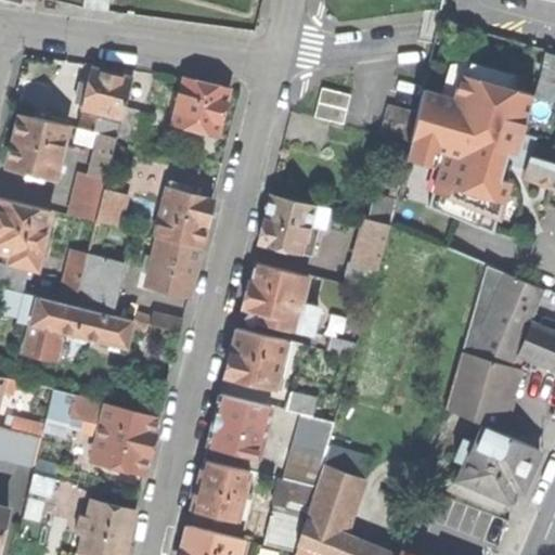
[(82,0),(82,8),(107,11),(107,0),(82,0)]
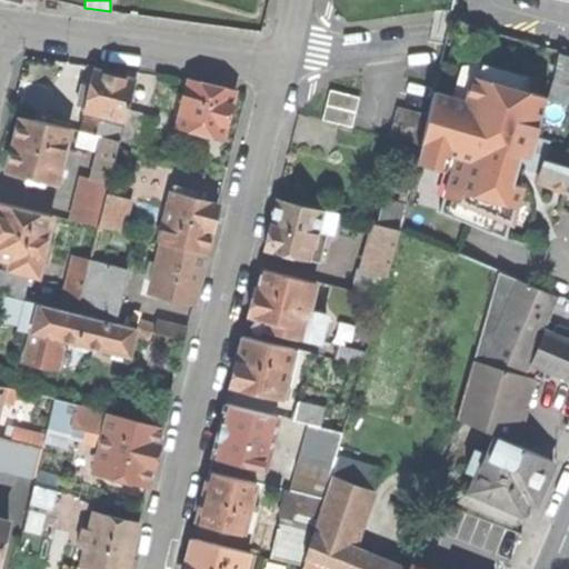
[(568,56),(558,53),(547,97),(562,101),(568,76),(568,56)]
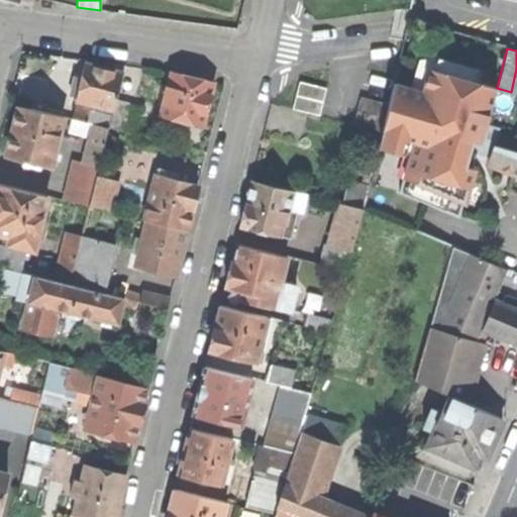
[(79,91),(76,100),(113,109),(115,100),(122,73),(103,68),(85,64),(80,86),(79,91)]
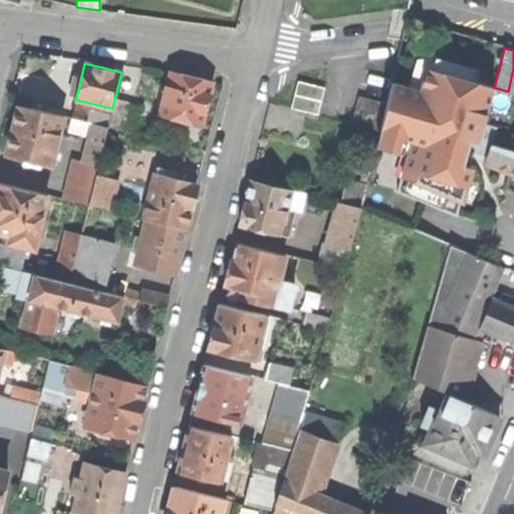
[(471,138),(479,140),(494,87),(427,68),(420,90),(394,83),(375,147),(397,154),(401,139),(411,142),(396,193),(458,211),(471,168),(463,166),(468,150),(471,138)]
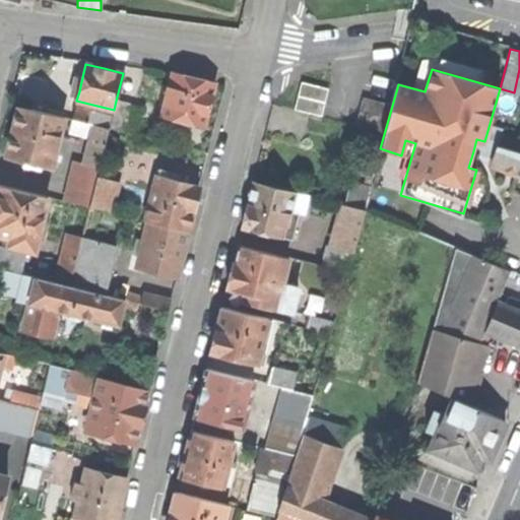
[(23,70),(18,90),(44,96),(49,76),(23,70)]
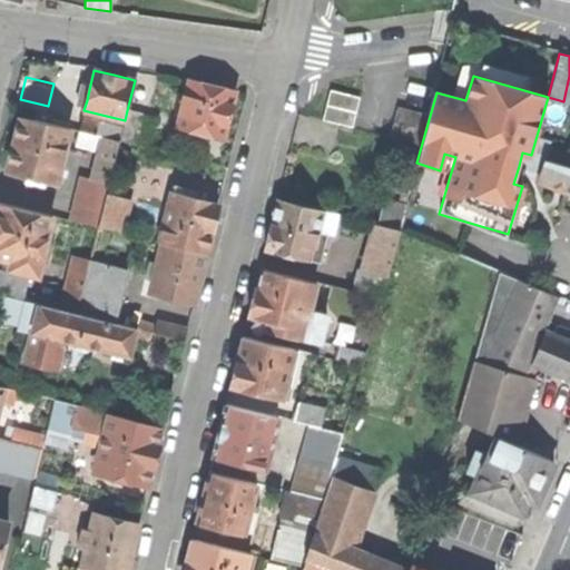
[(189,79),(177,128),(223,139),(229,111),(235,90),(189,79)]
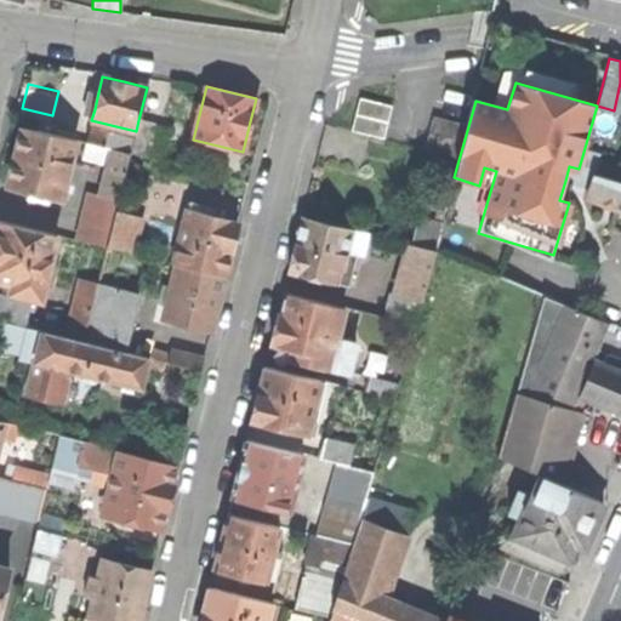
[(360,98),(352,131),(383,140),(392,106),(360,98)]
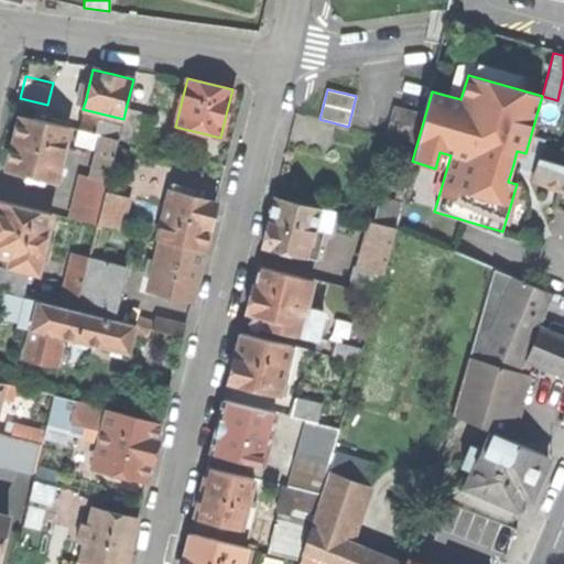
[(393,106),(386,136),(414,143),(422,112),(393,106)]
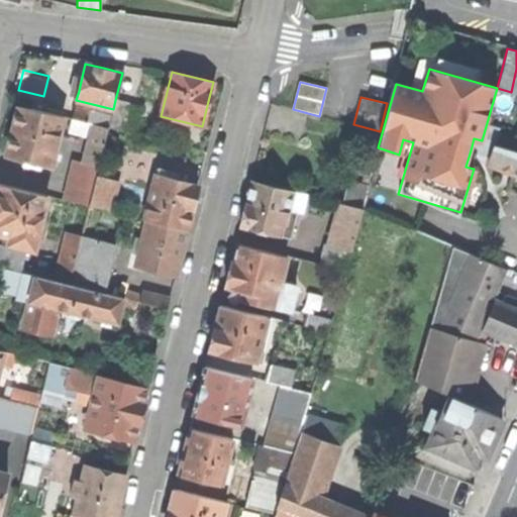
[(142,107),(115,100),(113,109),(109,126),(136,133),(142,107)]
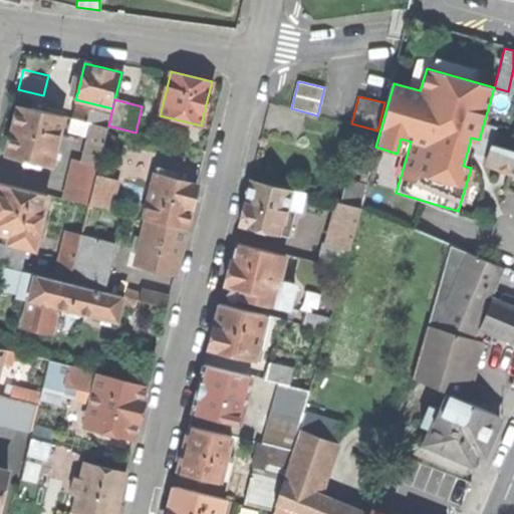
[(12,130),(7,153),(50,164),(52,157),(57,158),(59,152),(53,151),(62,115),(18,105),(12,130)]
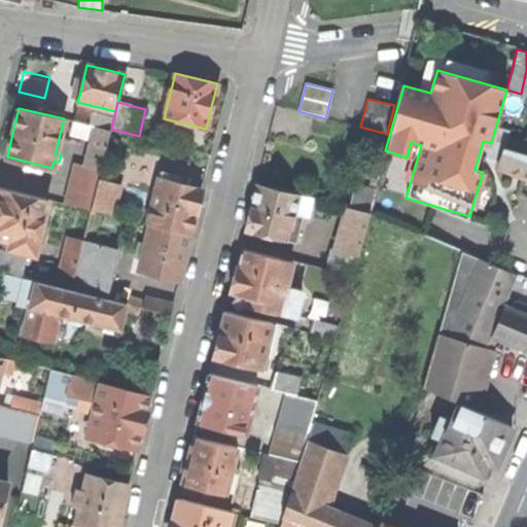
[(74,121),(88,125),(91,112),(76,109),(73,121),(74,121)]
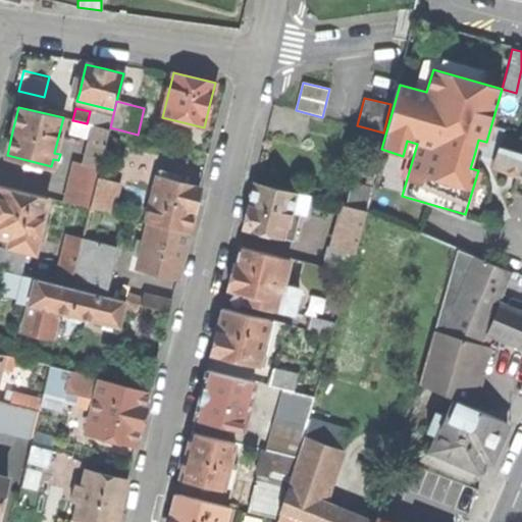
[(82,137),(79,152),(88,154),(102,158),(109,129),(87,123),(73,120),(70,134),(82,137)]
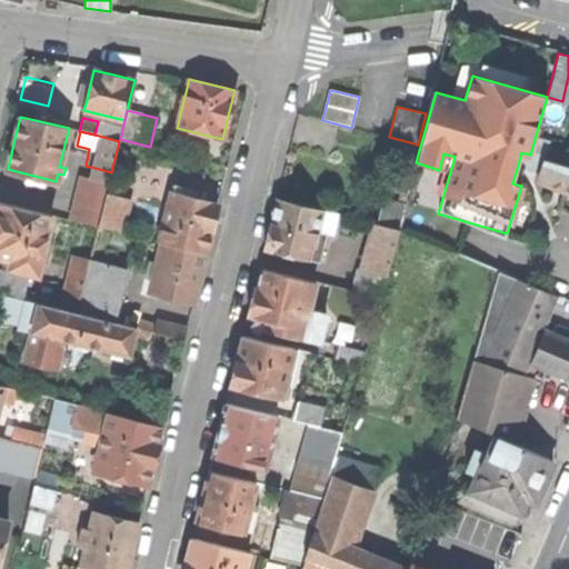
[(543,153),(568,161),(568,149),(547,142),(543,153)]
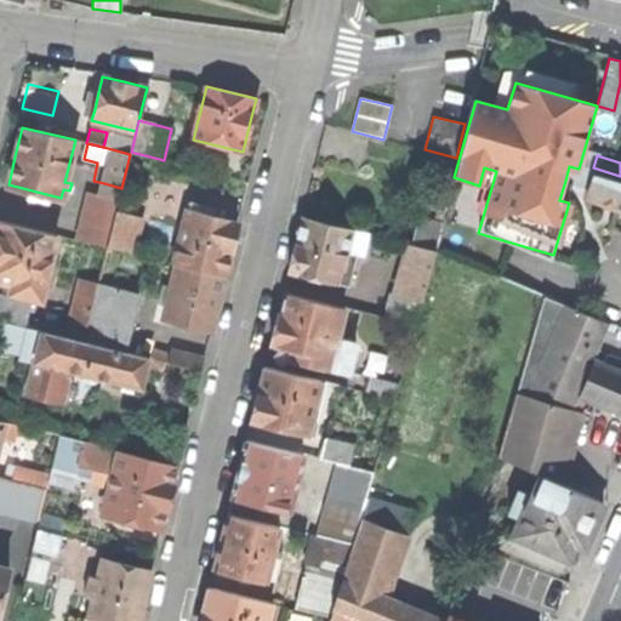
[(592,172),(579,169),(569,166),(565,181),(575,184),(588,188),(592,172)]
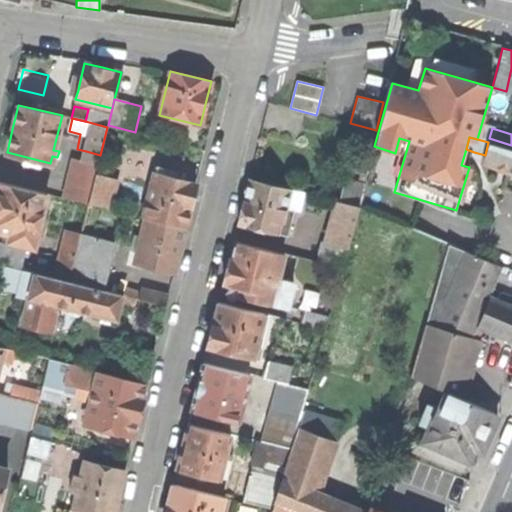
[(511,149),(488,142),(485,155),(484,158),(486,164),(511,174),(511,149)]
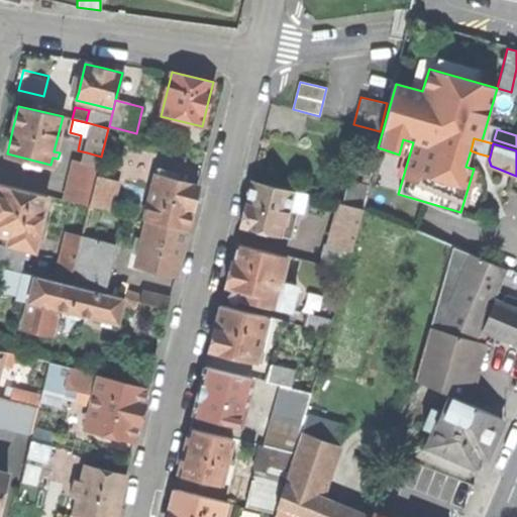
[(101,157),(87,152),(85,163),(99,166),(101,157)]
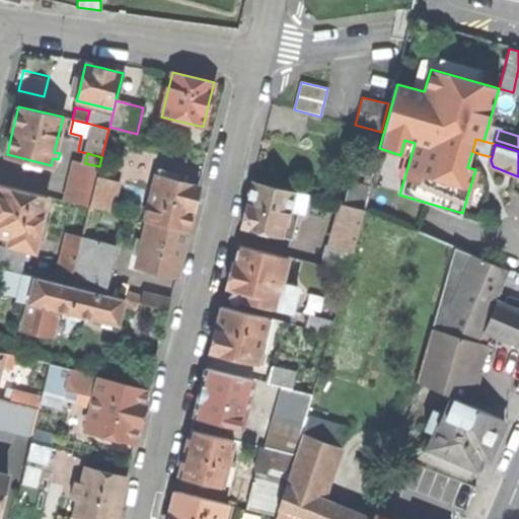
[(75,160),(66,201),(89,207),(96,176),(99,166),(85,163),(75,160)]
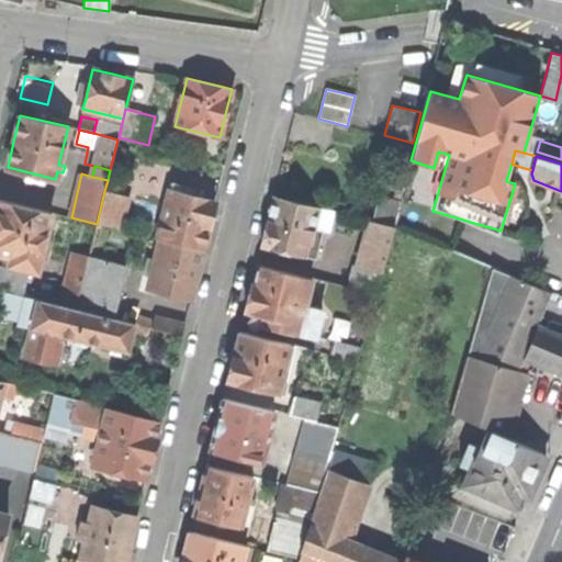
[(171,182),(169,191),(199,199),(201,190),(171,182)]
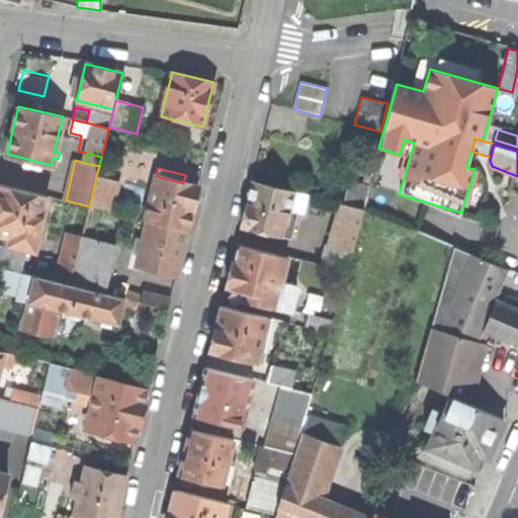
[(111,180),(96,176),(89,206),(104,210),(111,180)]
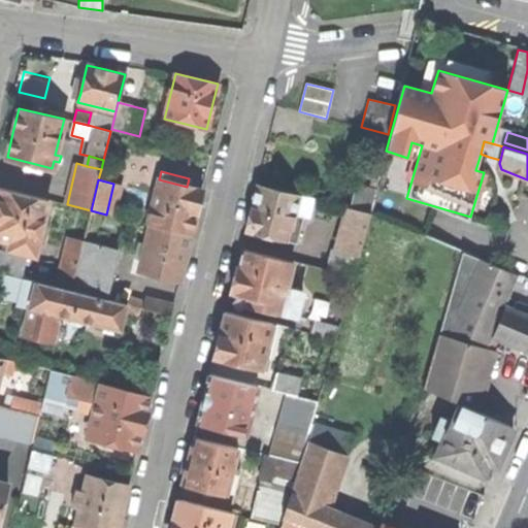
[(147,225),(151,226),(191,236),(196,213),(202,191),(187,187),(159,179),(147,225)]
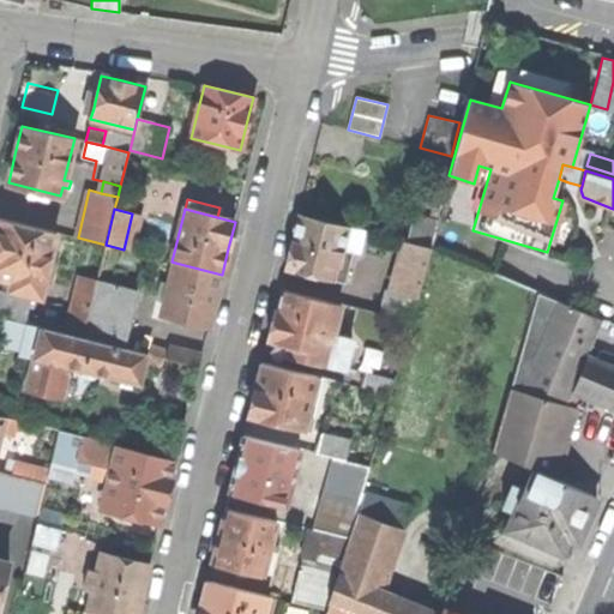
[(407,244),(431,250),(439,221),(414,215),(407,244)]
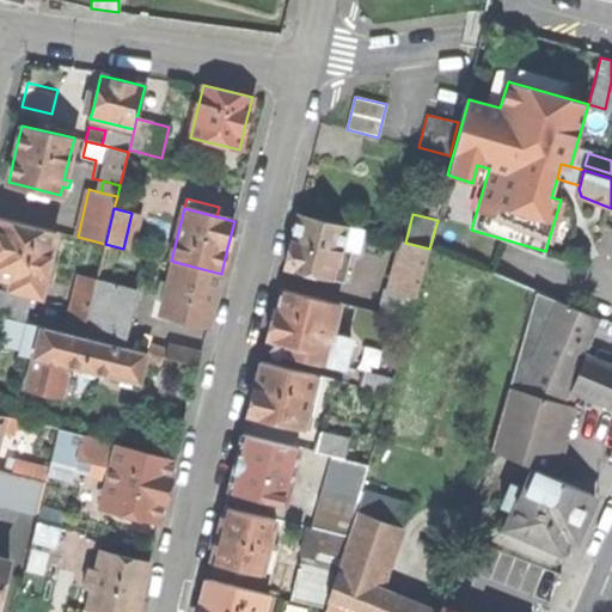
[(292,239),(285,268),(343,283),(356,231),(298,215),(292,239)]
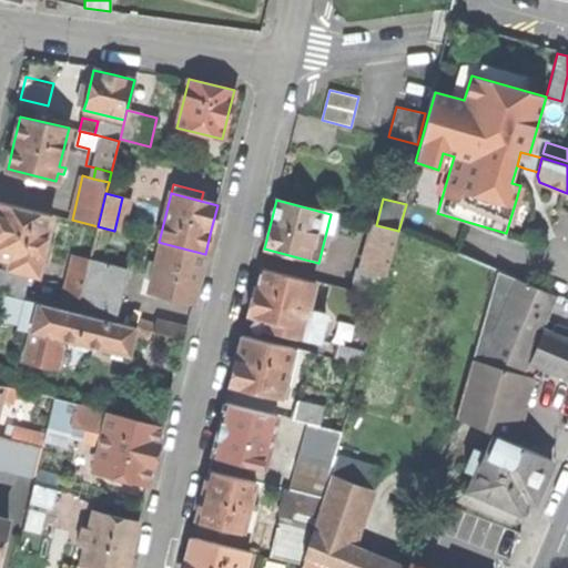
[(0,256),(11,260),(9,267),(38,275),(53,215),(0,202),(0,256)]
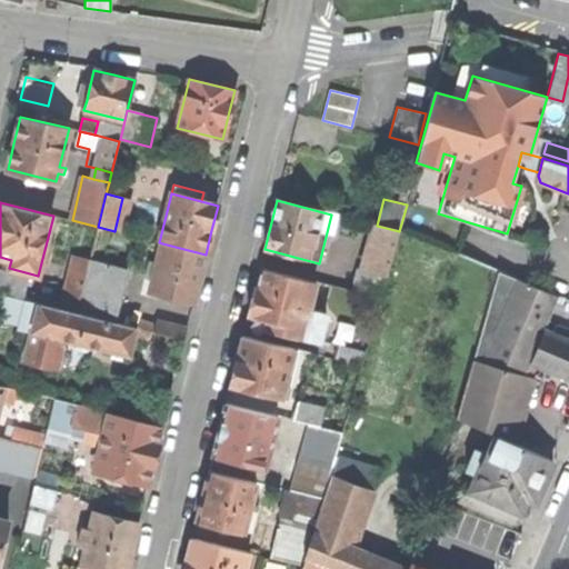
[(399,231),(377,226),(365,270),(388,277),(399,231)]
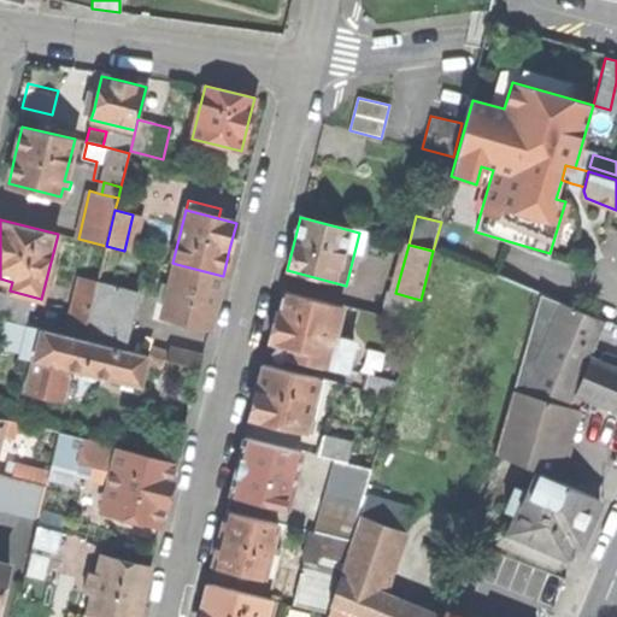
[(223,276),(176,264),(171,286),(166,303),(163,316),(210,328),(217,298),(223,276)]
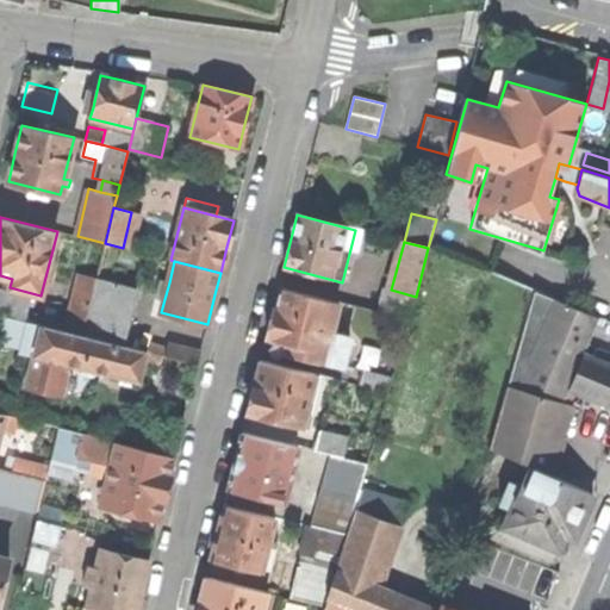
[(85,324),(97,278),(80,274),(68,319),(85,324)]
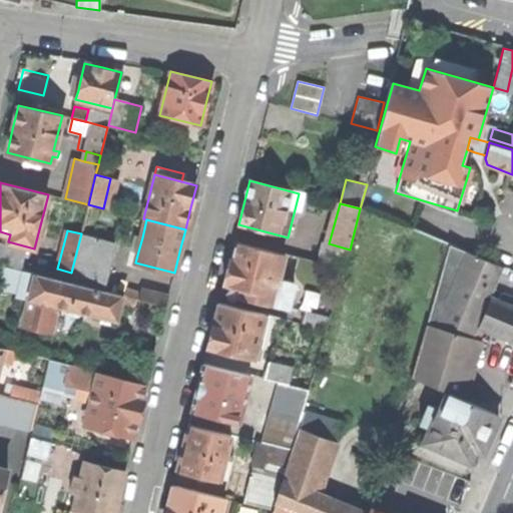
[(114,241),(81,233),(71,273),(69,283),(77,285),(102,291),(114,241)]
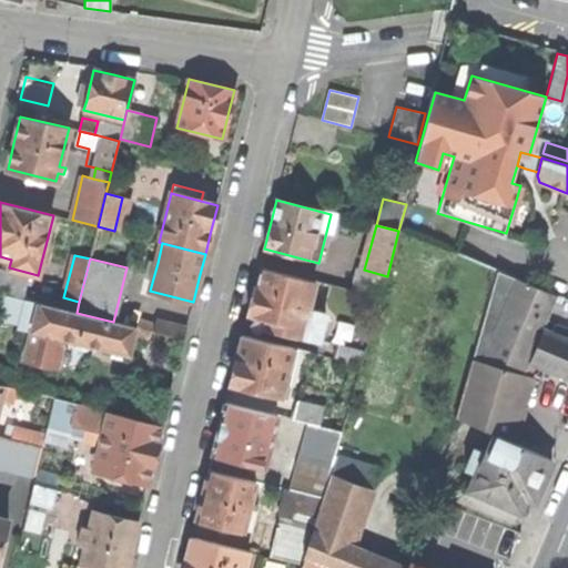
[(144,276),(153,279),(158,263),(149,261),(144,276)]
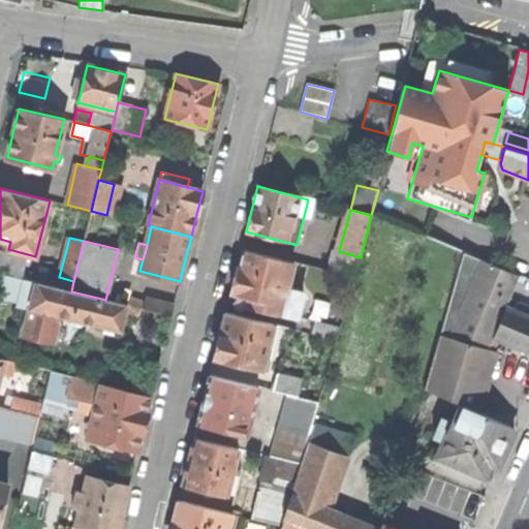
[(235,277),(230,293),(241,296),(239,305),(280,315),(280,313),(286,289),(293,262),(243,250),(239,269),(237,269),(235,277)]
